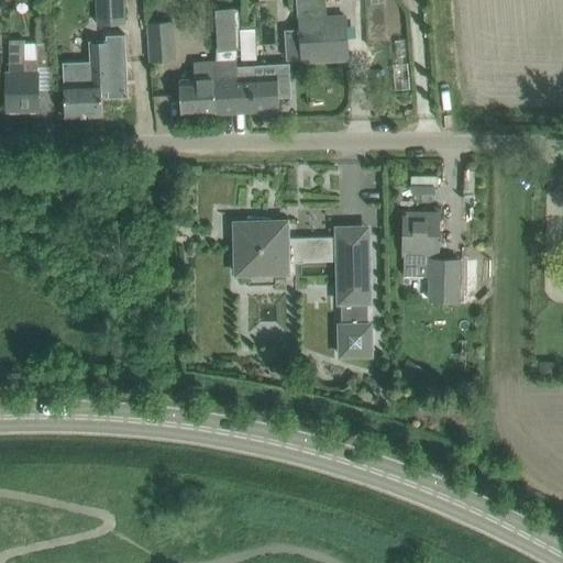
[(97,0),(98,24),(124,23),(123,0),(97,0)]
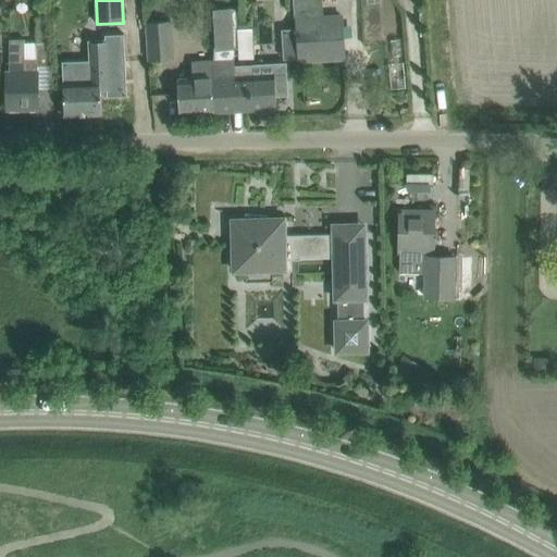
[(236,9),(233,9),(212,10),(215,50),(234,49),(234,48),(236,48),(236,10),(236,9)]
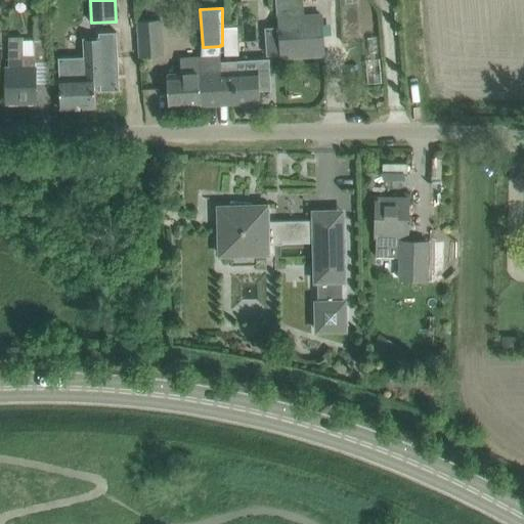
[(322,15),(277,18),(280,56),(325,54),(322,15)]
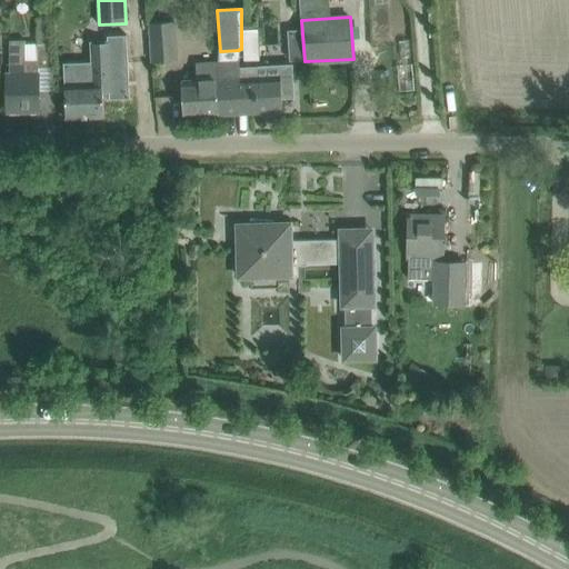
[(175,21),(149,23),(152,62),(178,60),(175,21)]
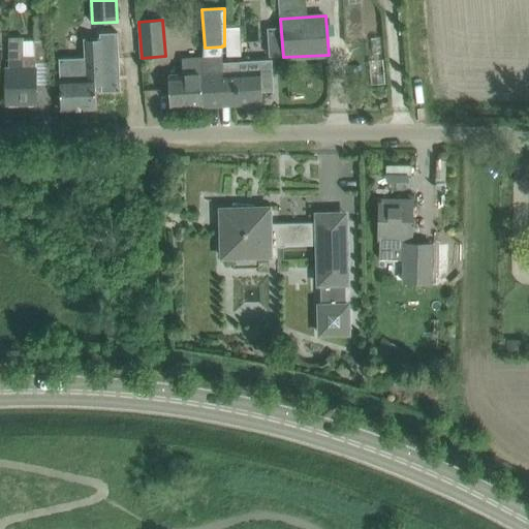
[(224,26),(225,57),(242,56),(241,26),(224,26)]
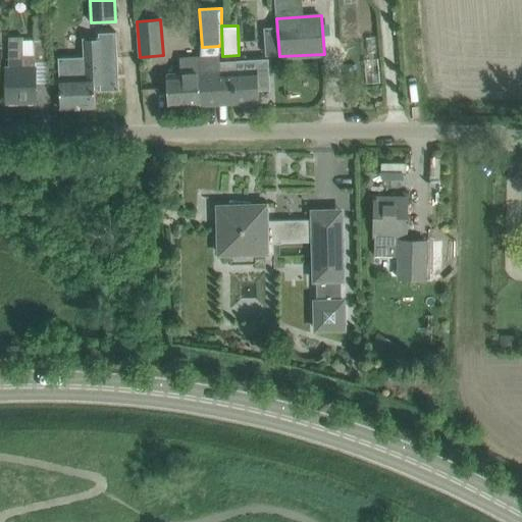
[(36,102),(35,82),(35,62),(48,62),(46,41),(34,41),(34,40),(23,41),(23,37),(8,37),(9,67),(6,67),(6,102),(36,102)]
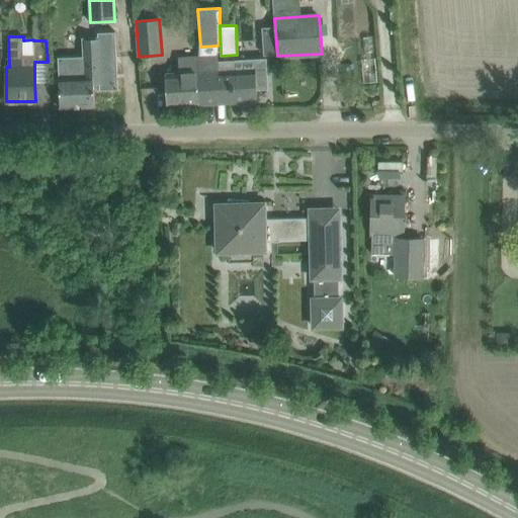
[(59,77),(59,87),(60,107),(94,106),(94,84),(105,84),(103,38),(84,38),(85,60),(61,61),(62,77),(59,77)]
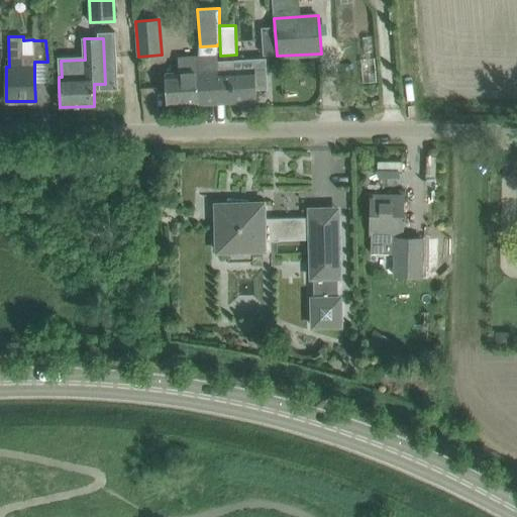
[(218,71),(218,61),(218,57),(218,55),(178,57),(179,74),(166,74),(165,74),(167,107),(168,107),(168,106),(200,104),(198,73),(218,71)]
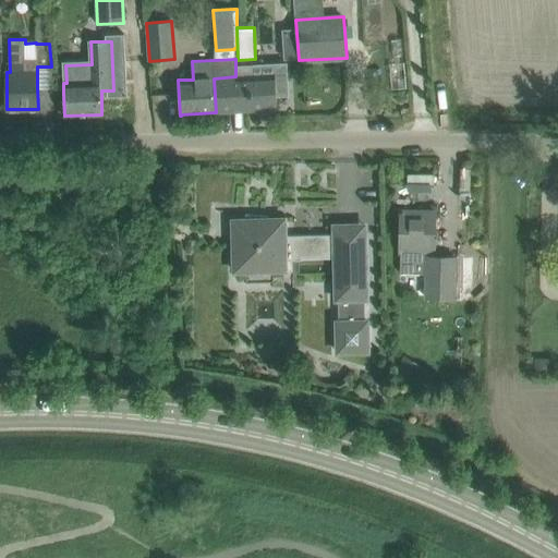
[(287,73),(254,75),(253,64),(235,65),(235,76),(214,79),(216,112),(277,109),(277,93),(288,92),(287,73)]
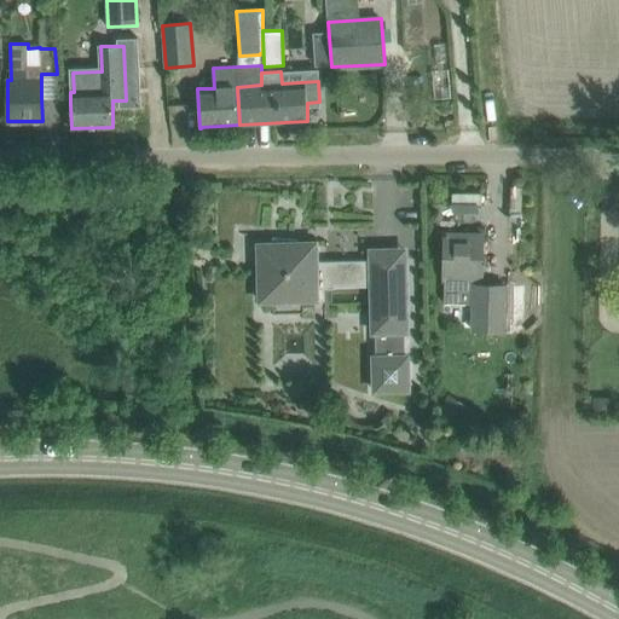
[(473,305),(472,330),(505,331),(505,287),(480,285),(481,281),(482,235),(445,233),(444,281),(444,304),(473,305)]
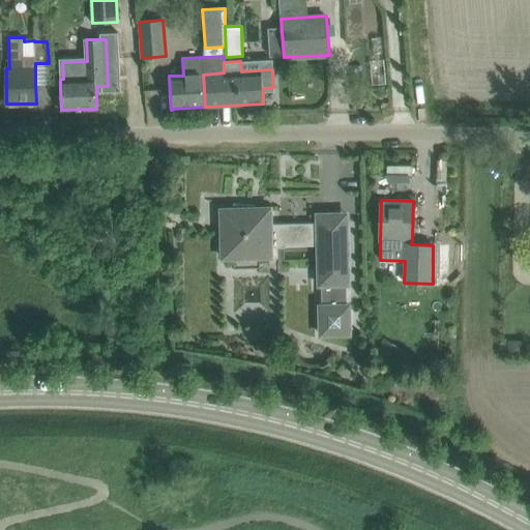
[(255,208),(255,205),(233,203),(232,221),(222,222),(223,242),(223,258),(274,257),(273,247),(286,246),(286,245),(319,244),(320,283),(321,283),(322,303),(320,303),(321,332),(350,332),(349,303),(348,303),(347,283),(349,283),(348,242),(347,222),(268,224),(268,216),(270,216),(270,208),(255,208)]
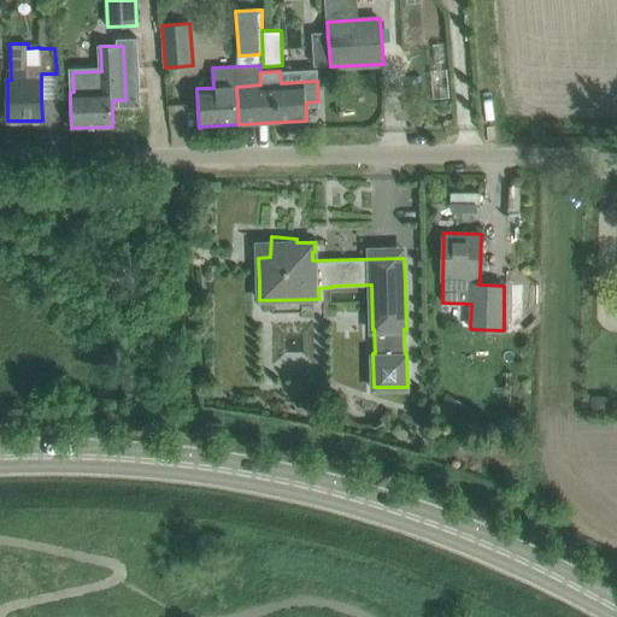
[(453,428),(468,406),(447,393),(433,415),(453,428)]
